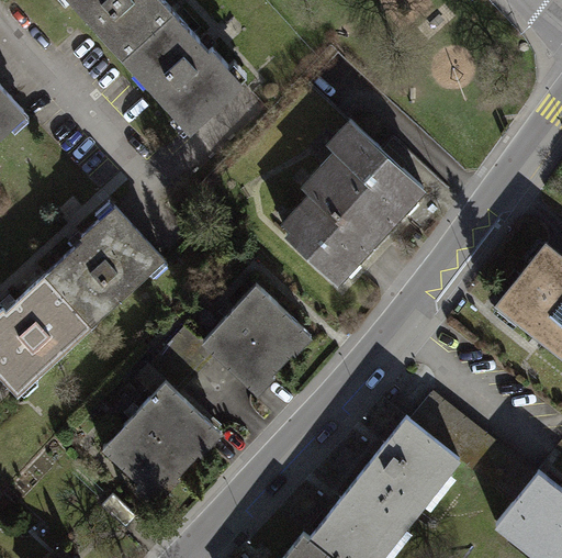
[(67,0),(121,57),(172,10),(163,0),(67,0)]
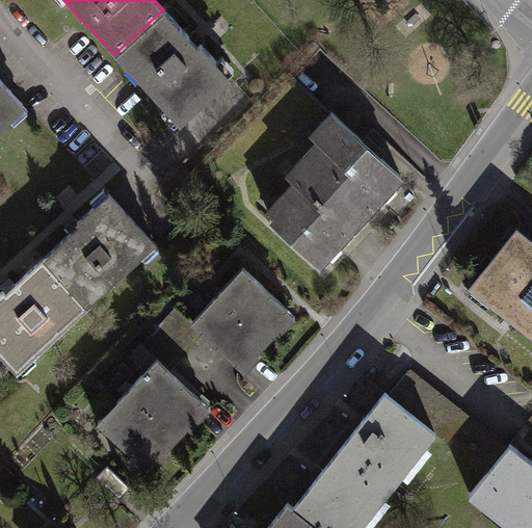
[(185,33),(163,9),(114,54),(179,126),(185,120),(198,108),(211,96),(223,84),(231,78),(200,46),(197,48),(193,43),(185,33)]
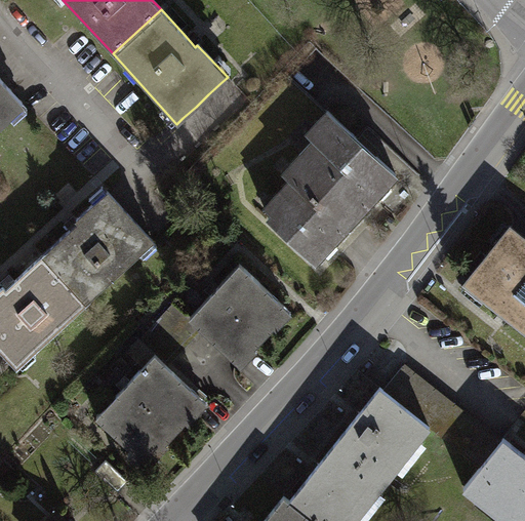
[(0,126),(24,105),(26,103),(21,96),(9,85),(0,74),(0,126)]
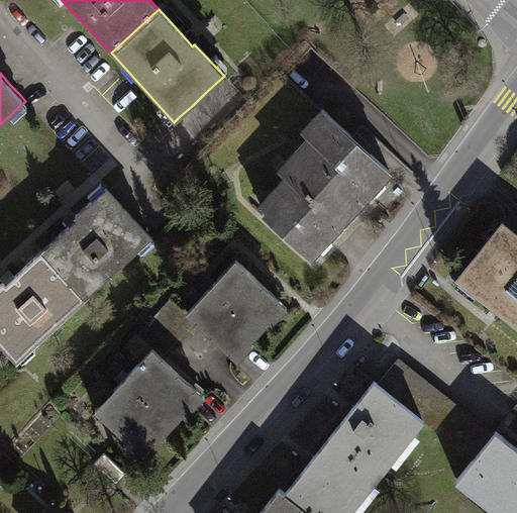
[(322,112),(319,110),(298,132),(306,139),(275,172),(282,179),(256,205),(264,212),(260,217),(309,263),(390,176),(359,147),(351,140),(322,112)]
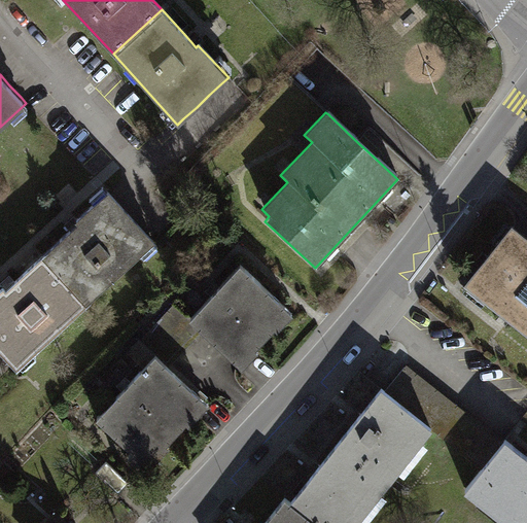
[(74,229),(43,257),(88,306),(156,242),(150,236),(138,223),(127,210),(114,197),(111,194),(109,190),(76,220),(80,223),(74,229)]
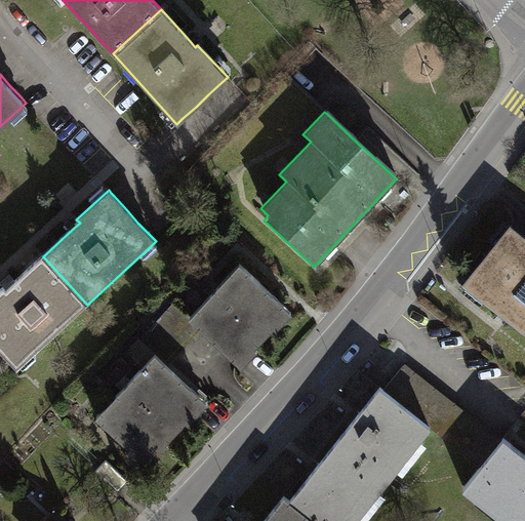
[(511,231),(465,288),(500,316),(505,319),(509,323),(524,335),(524,241),(516,235),(511,231)]
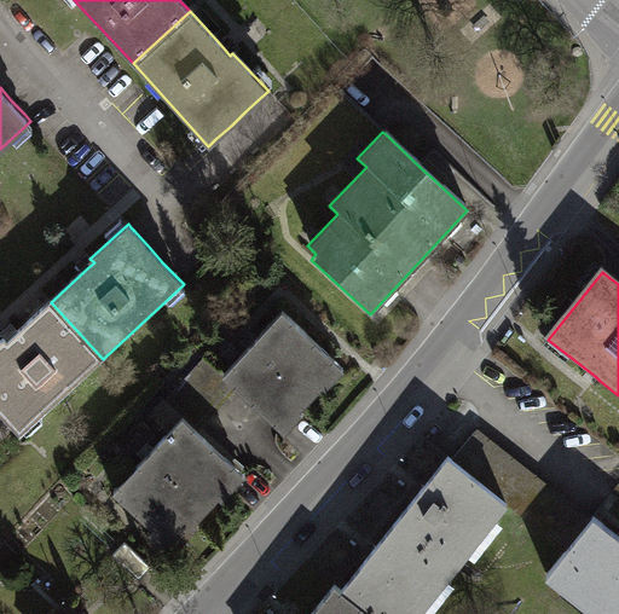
[(5,337),(0,341),(0,409),(1,410),(15,424),(22,433),(103,359),(51,302),(13,336),(9,341),(5,337)]
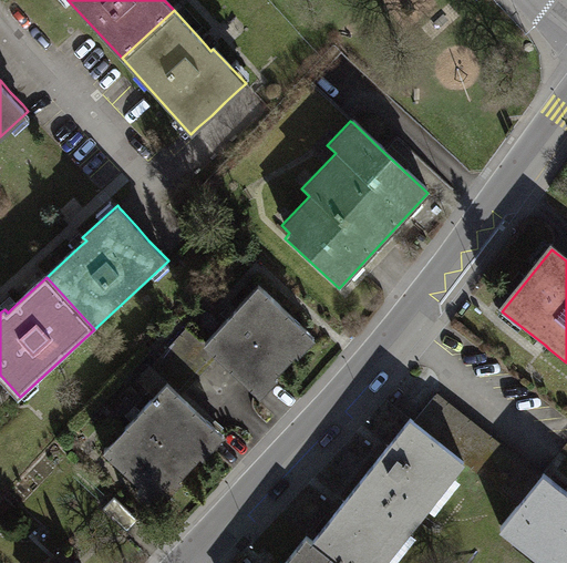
[(313,337),(259,286),(240,307),(232,316),(204,345),(214,354),(220,359),(226,365),(237,375),(248,386),(259,396),(313,337)]
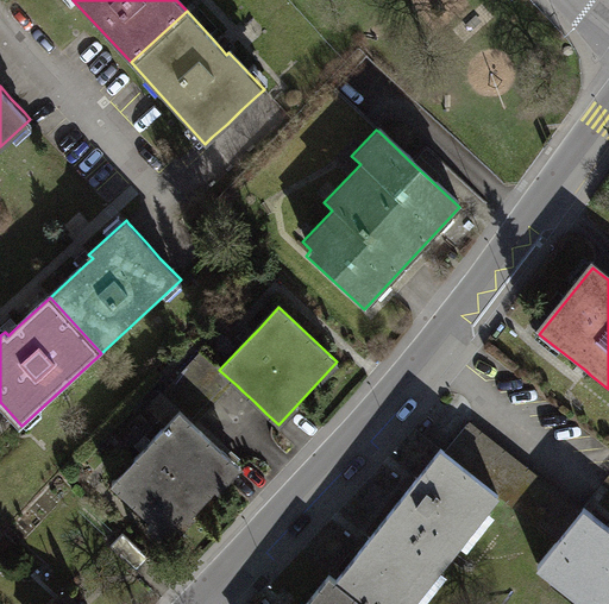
[(220,390),(230,379),(219,370),(202,354),(164,396),(180,411),(192,422),(201,411),(211,401),(220,390)]
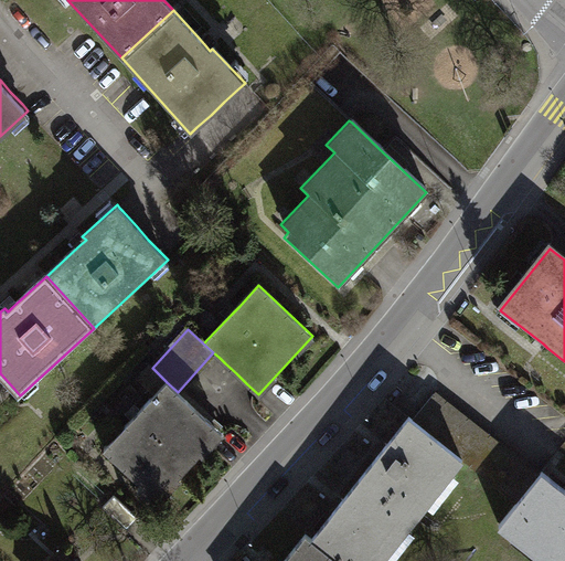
[(178,392),(167,382),(136,416),(127,426),(104,451),(159,501),(222,432),(211,422),(200,412),(189,402),(183,397),(178,392)]
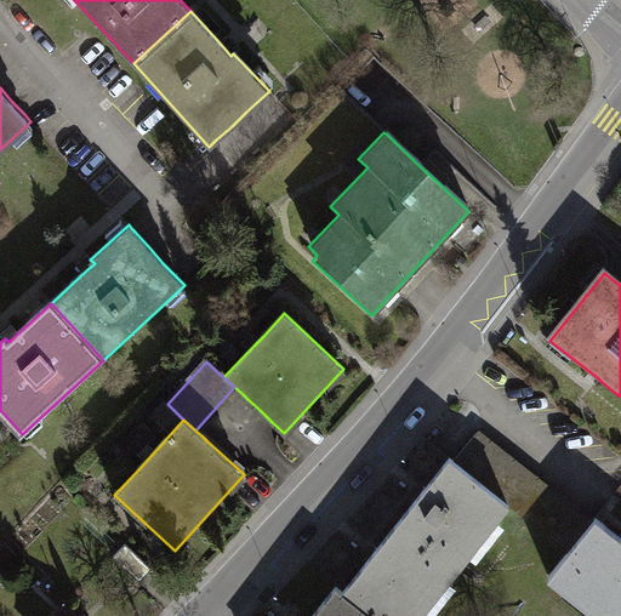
[(485,443),(478,437),(456,465),(511,508),(570,555),(592,528),(585,523),(571,511),(557,500),(542,488),(528,477),(513,466),(500,454),(485,443)]
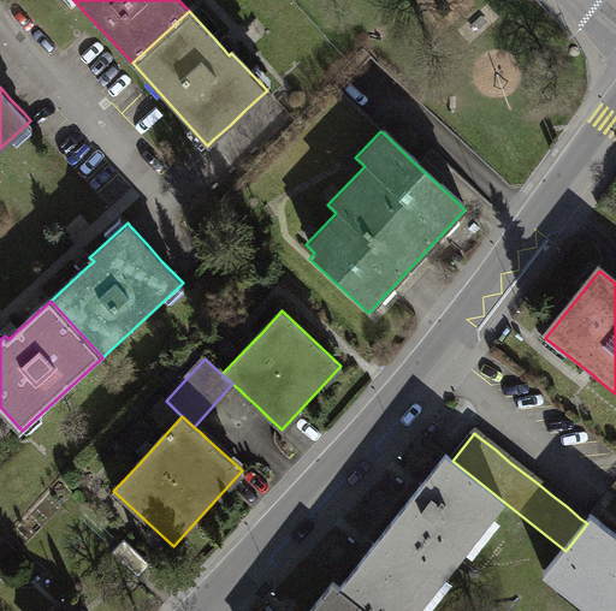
[(416,493),(397,520),(457,567),(463,561),(466,558),(507,504),(452,461),(446,456),(445,457),(416,493)]
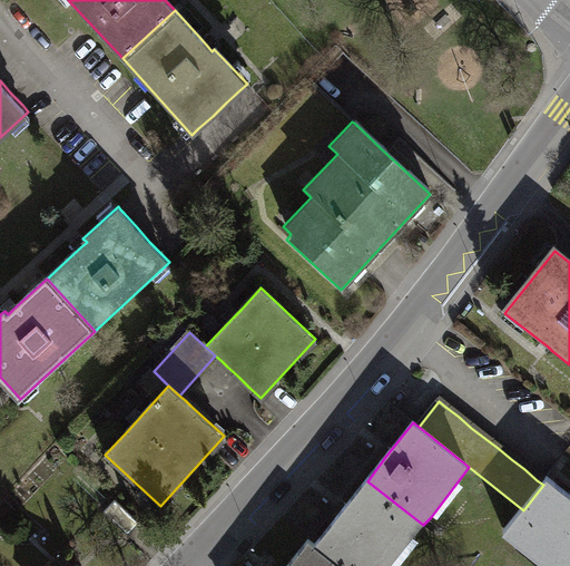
[(569,565),(569,496),(549,479),(543,485),(523,510),(503,535),(543,565),(569,565)]
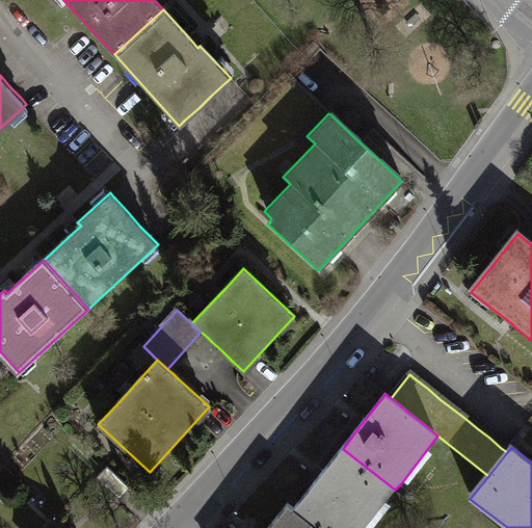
[(318,479),(294,510),(317,527),(365,527),(389,498),(391,496),(395,490),(343,449),(318,479)]
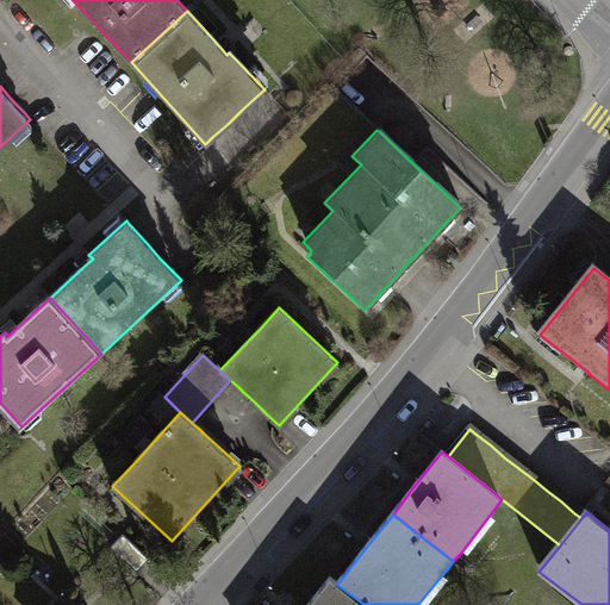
[(150,561),(123,535),(109,549),(137,575),(143,568),(150,561)]
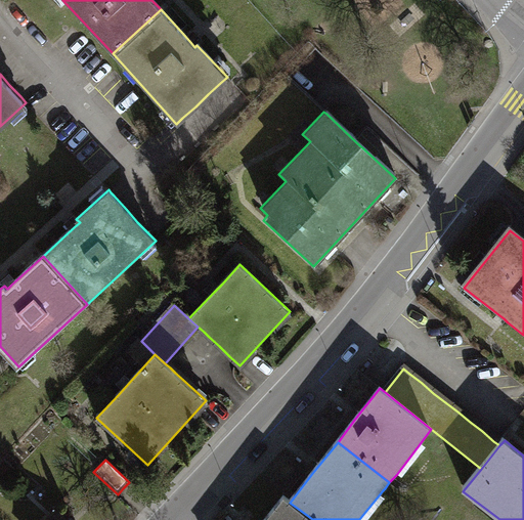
[(312,519),(290,503),(285,499),(266,519),(312,519)]
